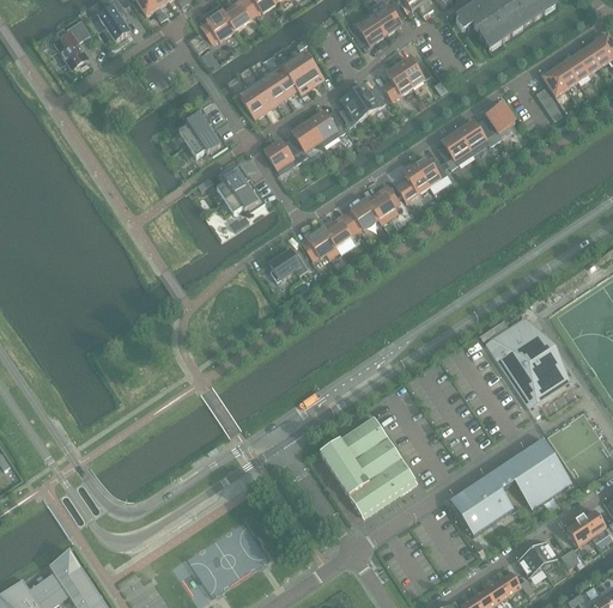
[(129,31),(119,14),(125,11),(119,0),(110,0),(105,4),(108,10),(99,16),(115,41),(129,31)]
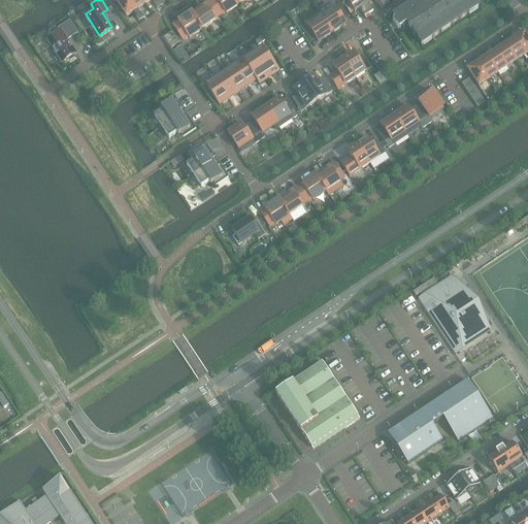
[(141,15),(131,0),(118,0),(126,13),(134,8),(136,12),(136,13),(138,18),(141,15)]
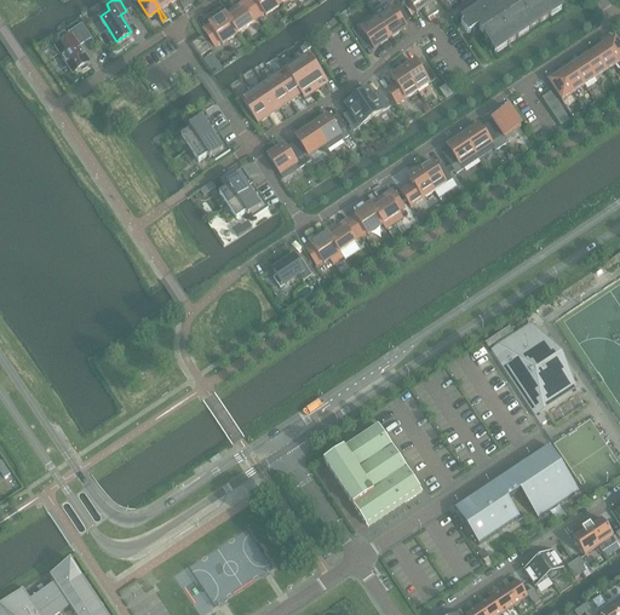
[(171,0),(154,0),(166,18),(170,16),(166,11),(165,11),(162,6),(171,0)]
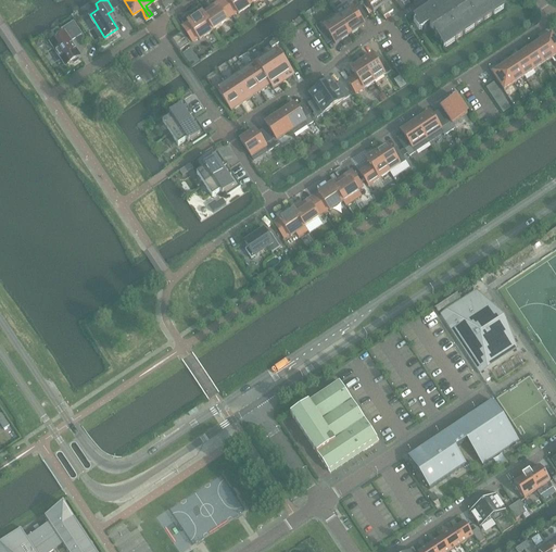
[(227,16),(231,12),(227,5),(222,9),(216,0),(202,10),(213,27),(227,17),(227,16)]
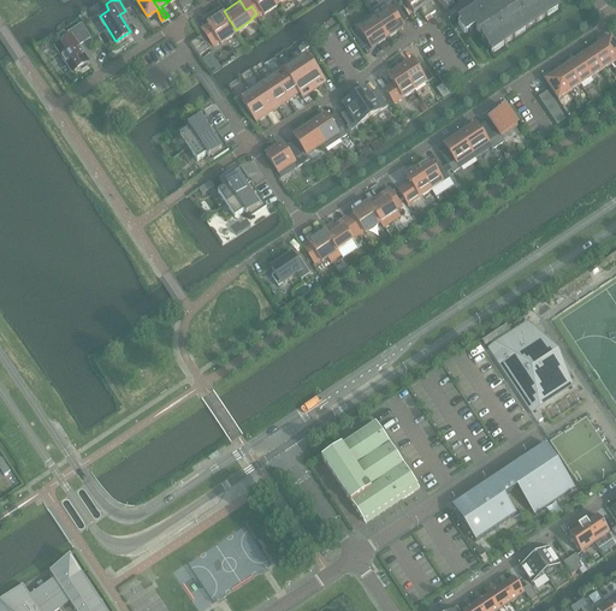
[(279,1),(278,0),(256,0),(258,3),(252,6),(256,13),(262,10),(264,12),(279,1)]
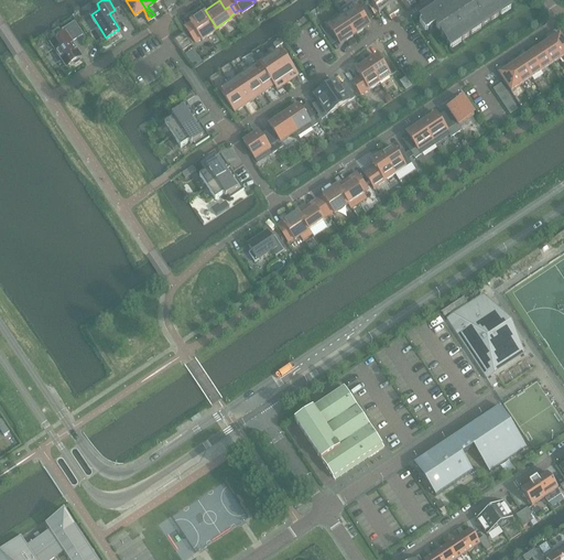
[(369,22),(360,8),(366,4),(362,0),(354,0),(357,4),(343,14),(355,32),(369,22)]
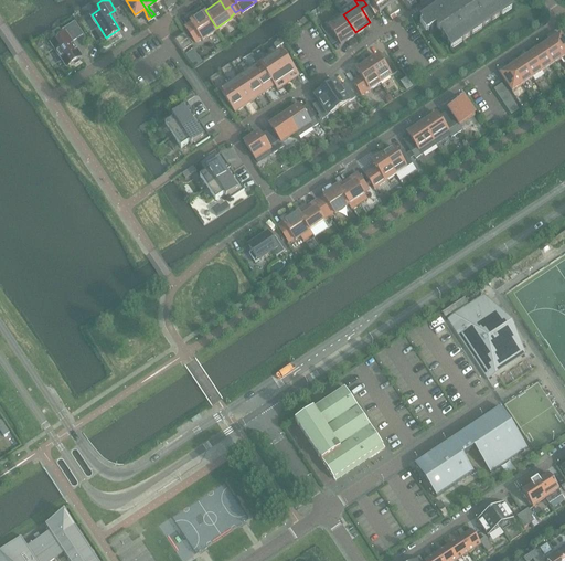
[(395,10),(387,0),(373,0),(380,9),(385,6),(391,13),(395,10)]
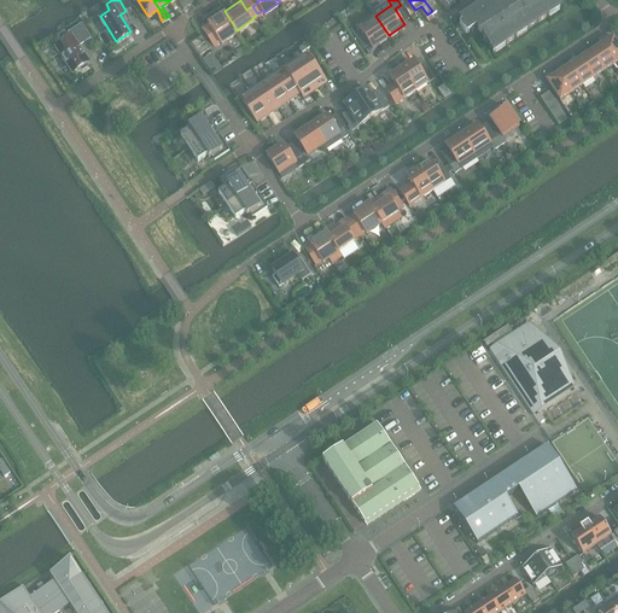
[(424,0),(432,11),(437,9),(432,0),(424,0)]
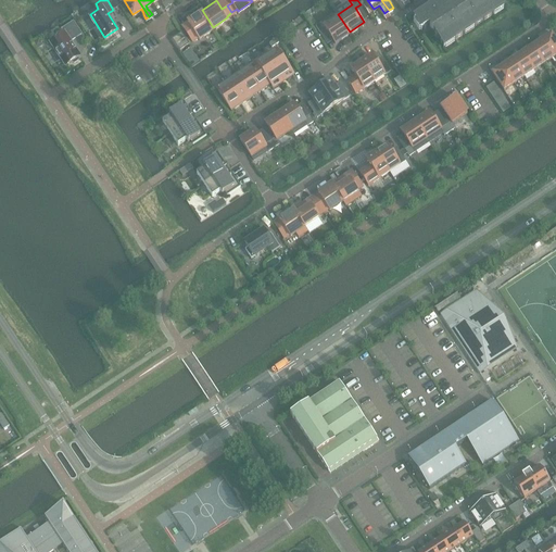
[(493,10),(502,3),(503,5),(503,4),(500,0),(439,0),(414,16),(415,17),(416,16),(422,25),(420,26),(421,27),(430,22),(433,27),(444,44),(445,44),(444,41),(453,36),(454,37),(494,11),(493,10)]
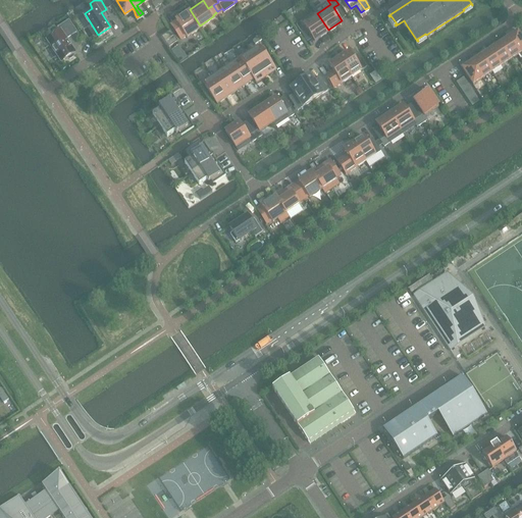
[(200,26),(190,9),(176,18),(181,27),(176,30),(180,37),(186,33),(187,35),(200,26)]
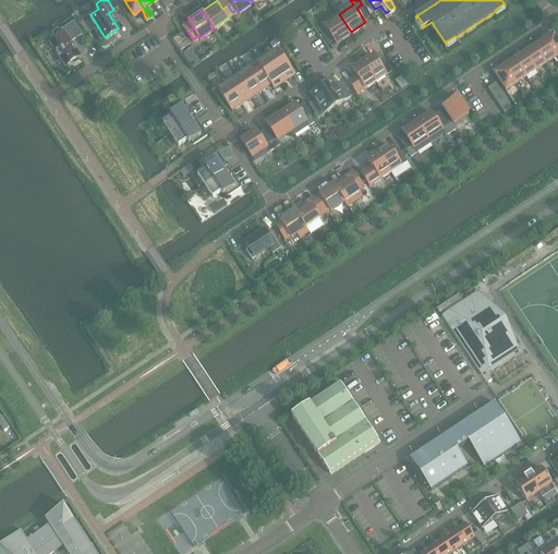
[(351,32),(339,14),(326,23),(323,19),(317,23),(322,31),(327,27),(337,40),(351,32)]
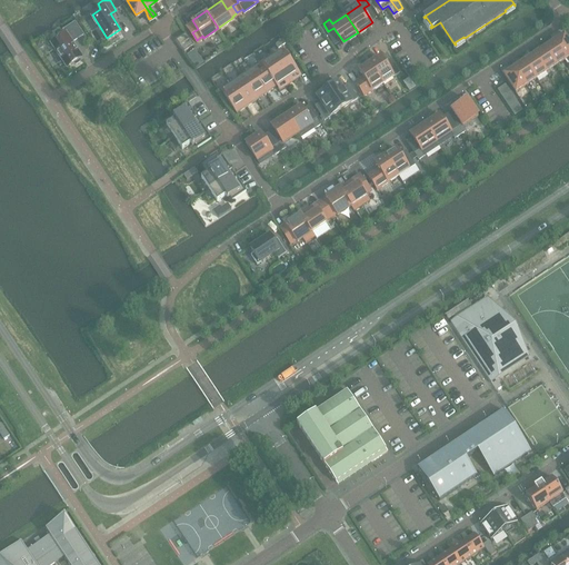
[(82,53),(72,39),(79,35),(70,22),(63,27),(66,30),(51,40),(67,65),(73,60),(76,61),(80,58),(80,56),(82,53)]
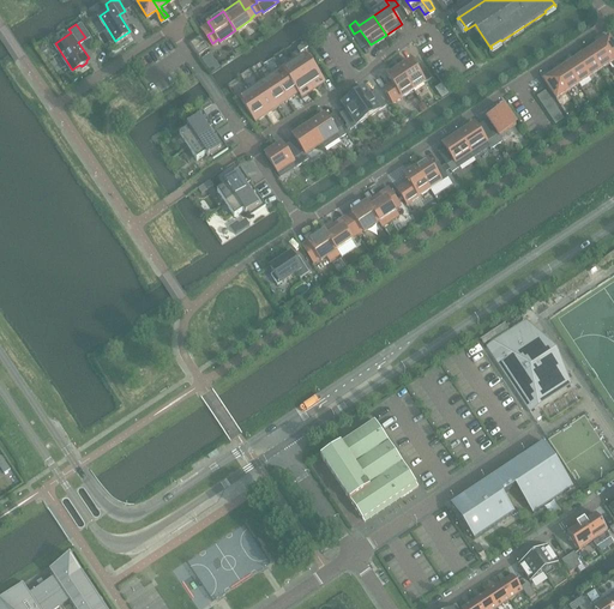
[(209,46),(200,32),(190,40),(198,53),(209,46)]
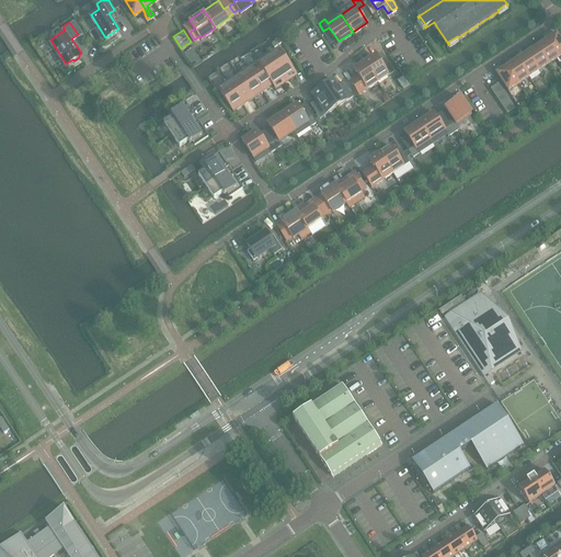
[(560,53),(560,36),(557,30),(546,36),(558,55),(560,53)]
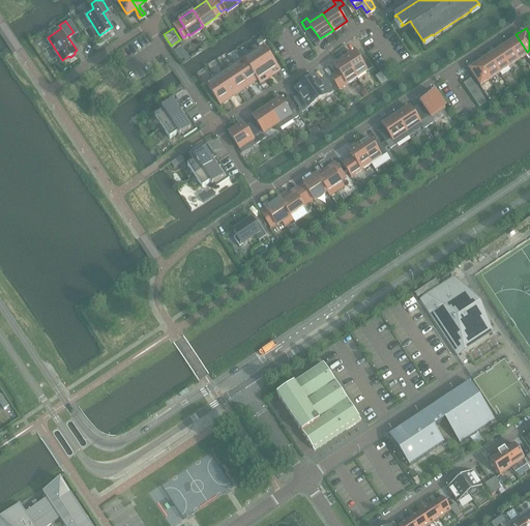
[(260,41),(266,37),(264,33),(257,38),(260,41)]
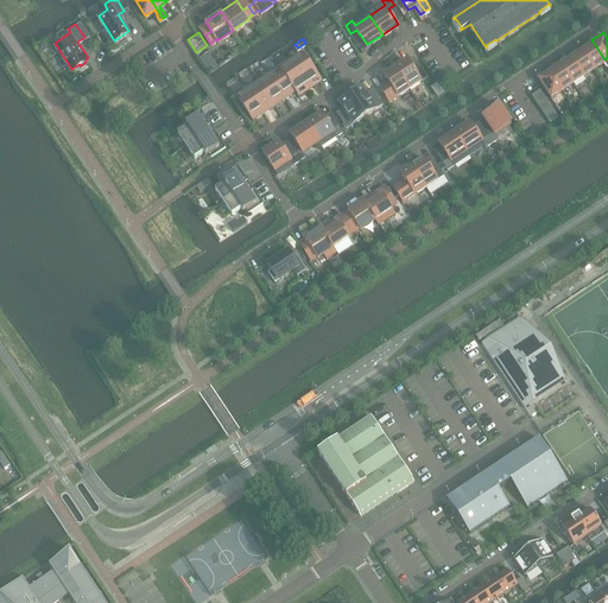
[(605,59),(591,39),(581,46),(594,67),(605,59)]
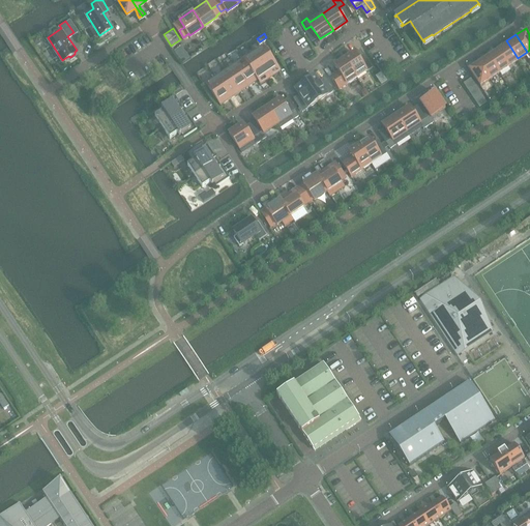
[(518,58),(506,40),(497,47),(508,64),(518,58)]
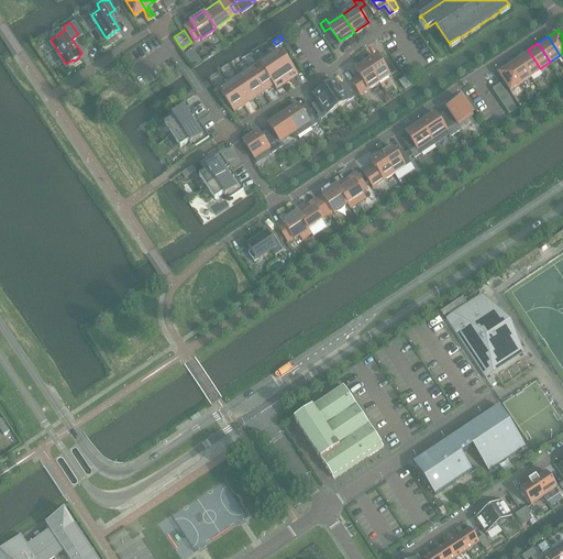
[(295,69),(280,47),(268,55),(267,53),(258,58),(274,83),(295,69)]
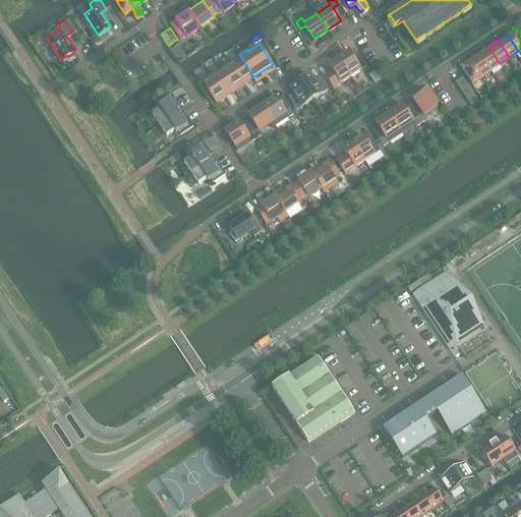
[(500,63),(488,46),(479,52),(490,69),(500,63)]
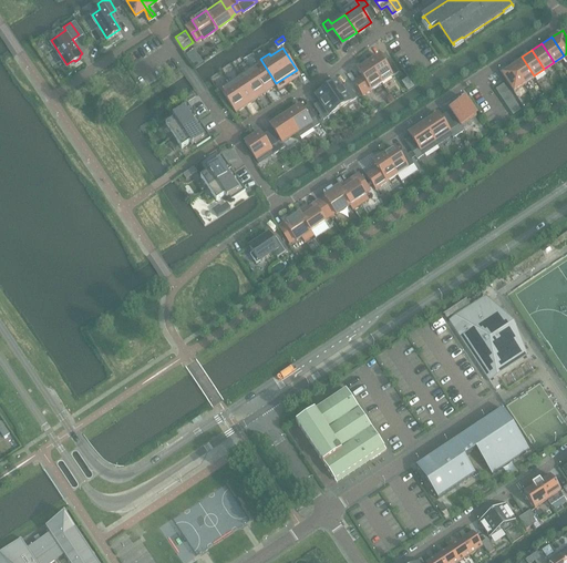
[(398,69),(389,55),(383,59),(379,53),(374,55),(374,54),(368,59),(368,60),(382,80),(398,69)]
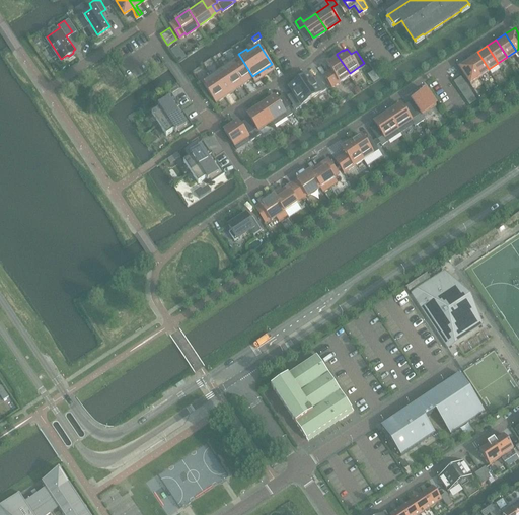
[(489,69),(477,52),(468,58),(479,75),(489,69)]
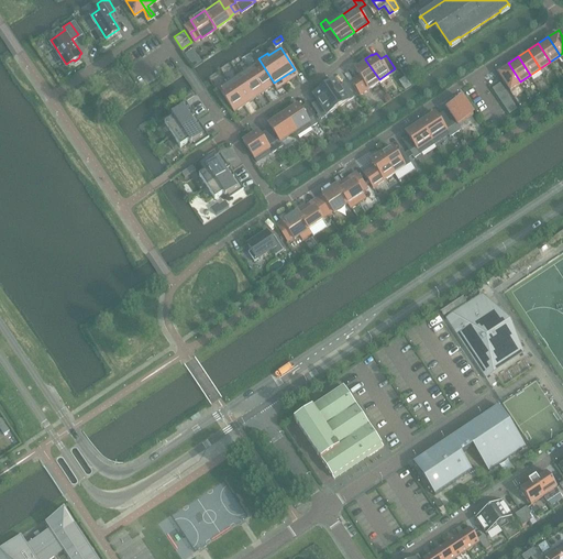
[(274,83),(258,58),(249,65),(264,89),(274,83)]
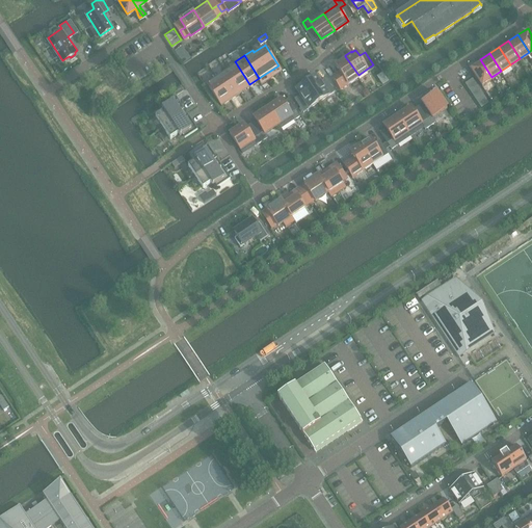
[(358,75),(345,56),(345,55),(339,59),(339,60),(336,62),(340,69),(335,72),(343,85),(358,75)]
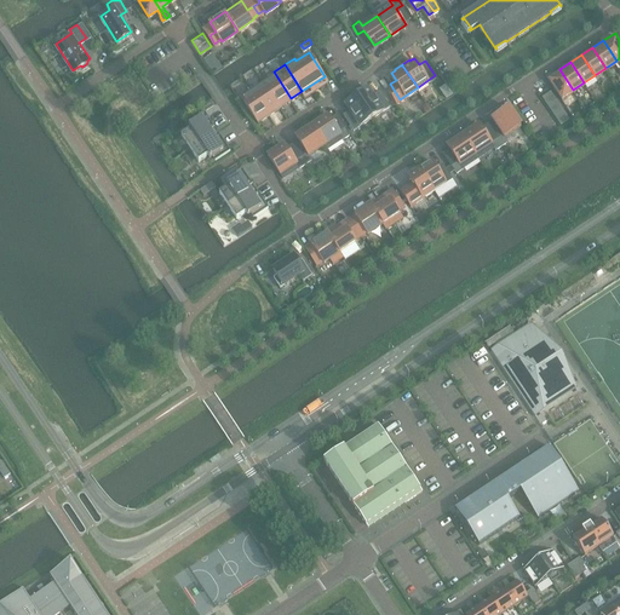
[(573,90),(560,69),(549,76),(562,97),(573,90)]
